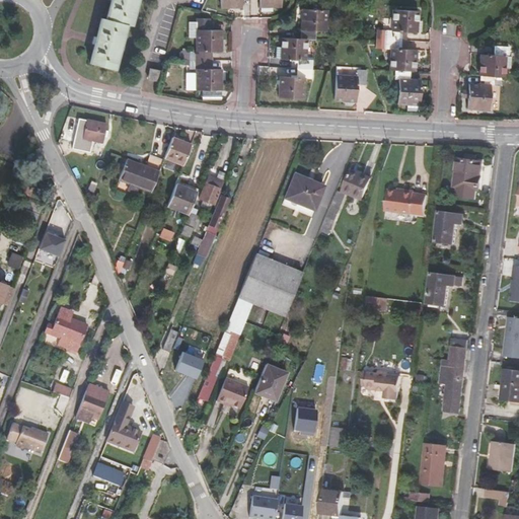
[(109,0),(105,19),(100,17),(98,26),(96,35),(94,44),(89,63),(114,70),(126,25),(131,26),(137,0),(109,0)]
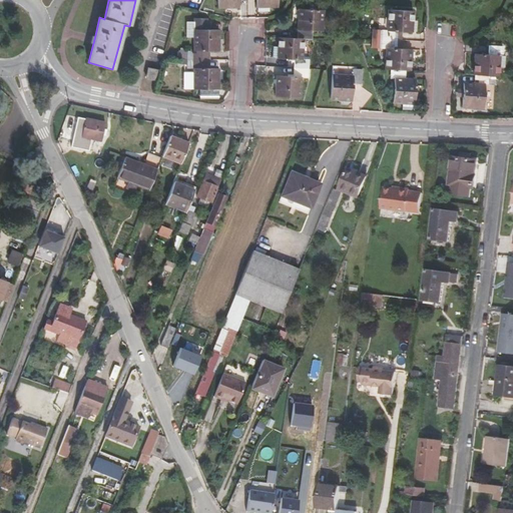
[(277,46),(277,57),(294,58),(292,75),(278,75),(278,86),(275,86),(274,95),(300,97),(301,77),(307,77),(309,58),(302,58),(303,38),(311,39),(312,30),(322,30),(323,9),(300,8),(300,19),(297,19),(296,29),(297,29),(296,37),(278,36),(277,46)]
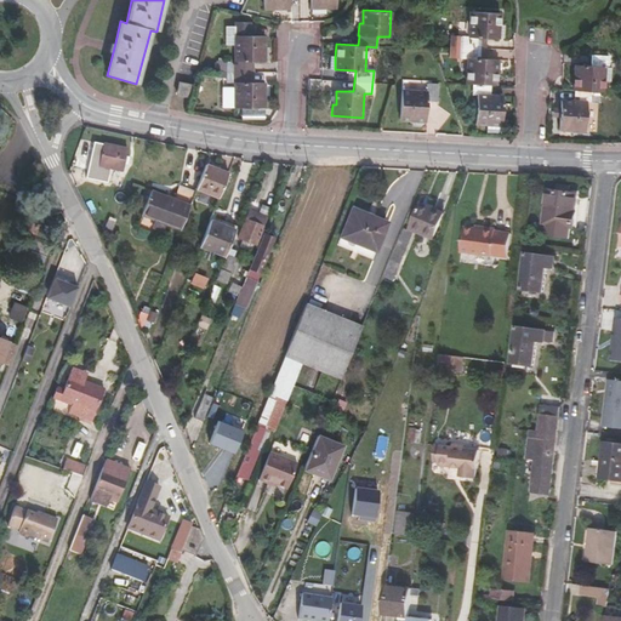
[(497,60),(483,58),(477,58),(478,36),(484,38),(495,38),(496,23),(499,24),(500,13),(469,11),(467,36),(461,35),(460,46),(450,45),(449,57),(459,57),(466,58),(465,83),(472,84),(484,84),(491,85),(496,85),(497,60)]
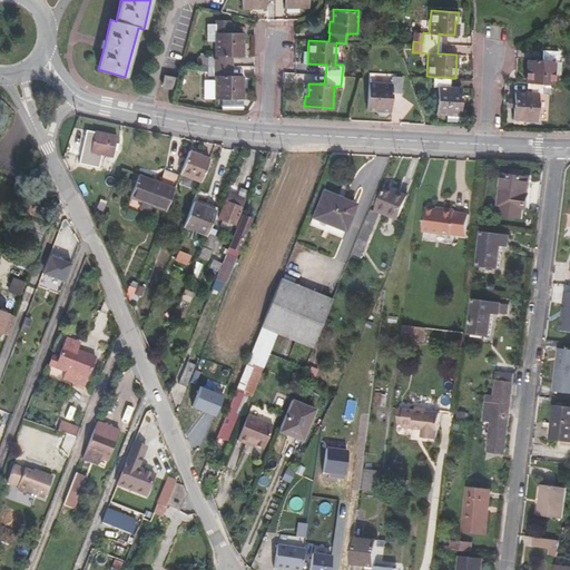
[(241,43),(243,43),(243,32),(229,32),(229,20),(216,19),(215,32),(215,55),(208,55),(207,75),(215,75),(215,80),(204,80),(204,99),(215,99),(243,99),(243,88),(239,88),(239,76),(231,75),(224,75),(224,57),(231,57),(239,56),(241,43)]
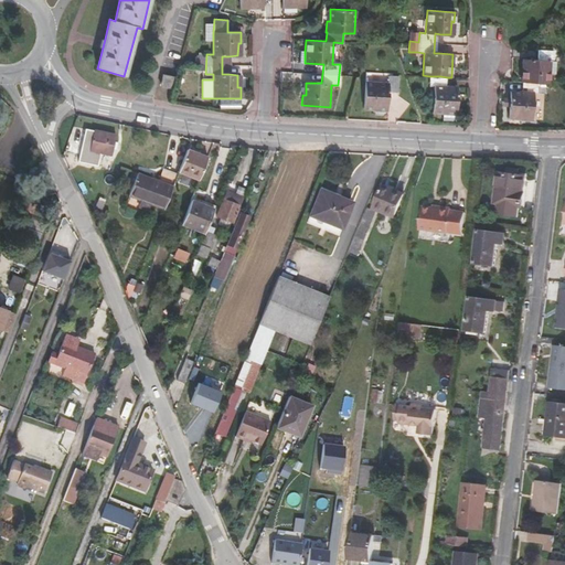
[(409,32),(409,41),(418,42),(419,32),(409,32)]
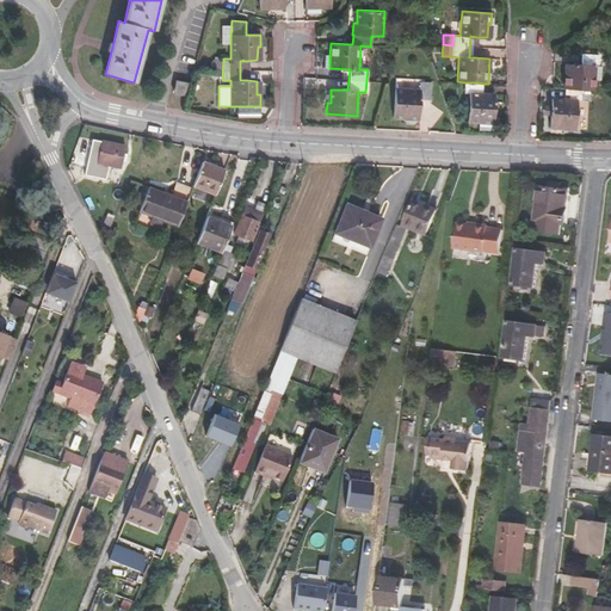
[(550,115),(550,125),(563,127),(563,129),(575,130),(576,100),(581,100),(582,91),(594,91),(596,66),(598,66),(599,55),(581,54),(580,63),(565,63),(562,90),(565,90),(565,99),(551,98),(551,107),(550,115)]
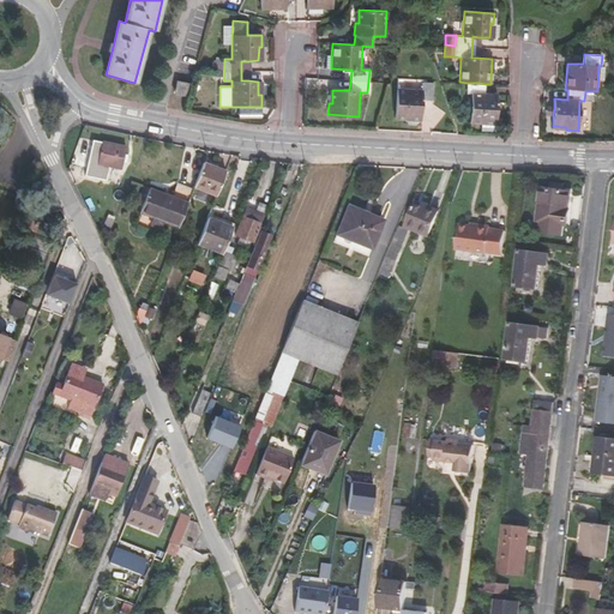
[(176,82),(174,92),(186,95),(188,84),(176,82)]
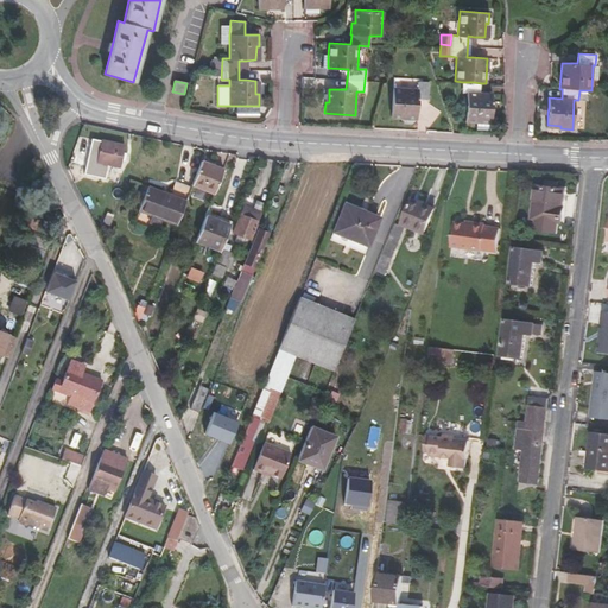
[(392,118),(403,119),(403,115),(417,116),(417,99),(428,99),(429,82),(418,82),(417,89),(392,88),(392,118)]
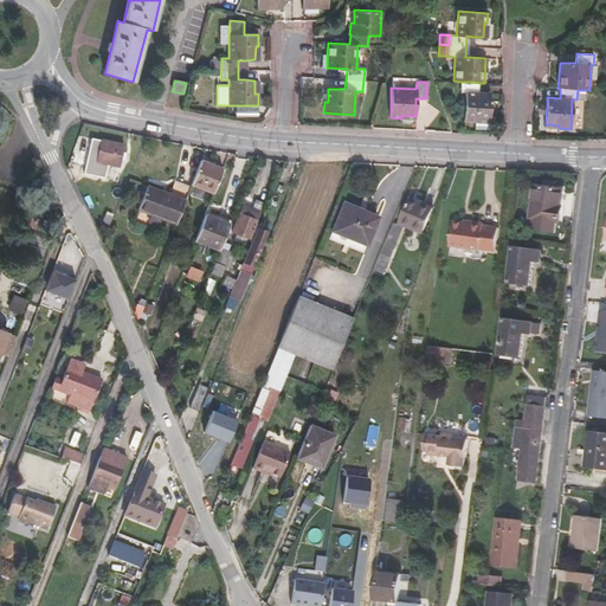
[(474,122),(489,123),(491,94),(479,92),(479,83),(472,82),(461,82),(459,91),(466,91),(464,121),(474,122)]
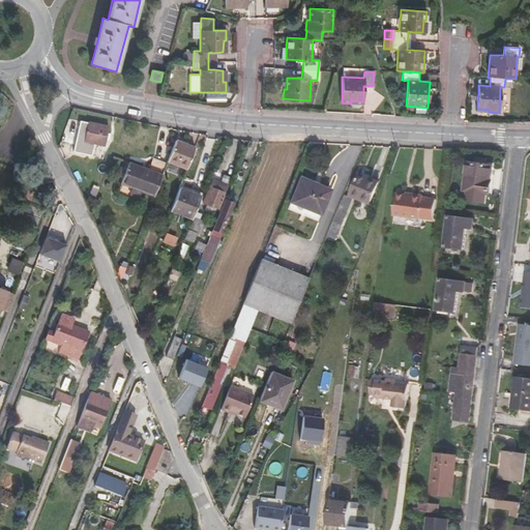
[(81,121),(78,139),(84,140),(85,141),(105,145),(109,126),(89,122),(88,122),(81,121)]
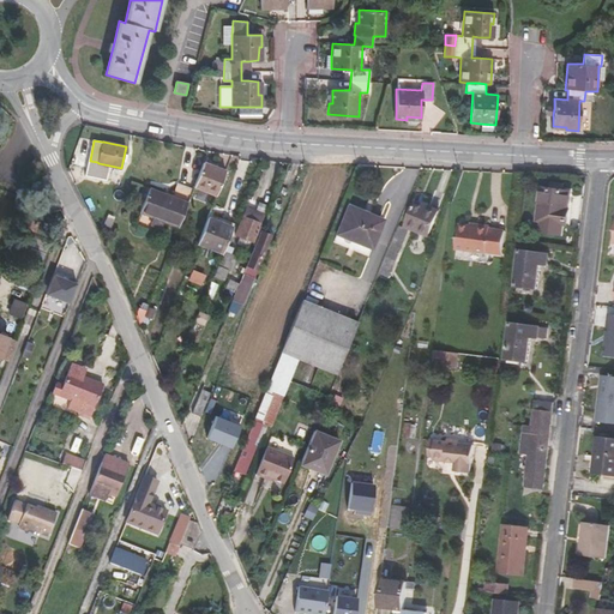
[(194,187),(216,196),(227,170),(204,162),(194,187)]
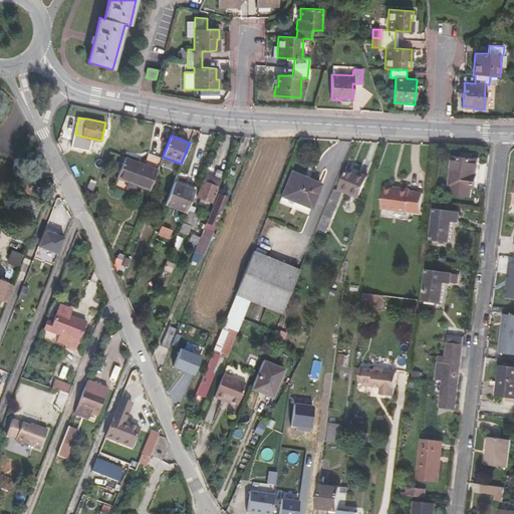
[(149,154),(145,165),(158,169),(162,159),(149,154)]
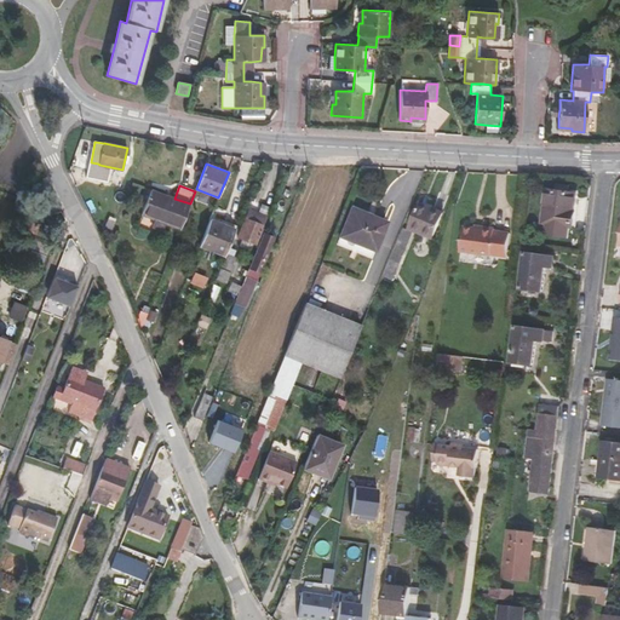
[(154,219),(165,223),(179,229),(190,204),(174,199),(151,189),(142,214),(154,219)]
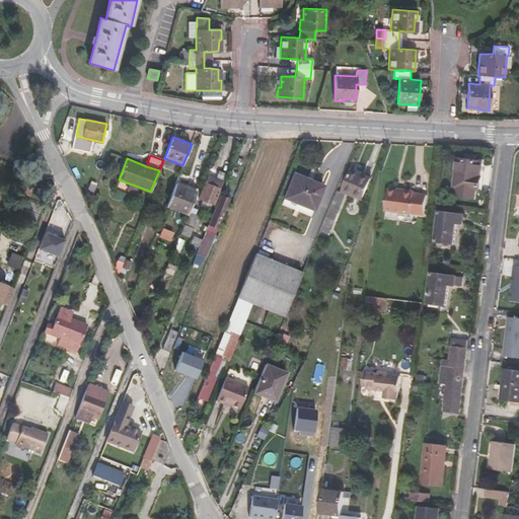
[(465,189),(476,191),(482,192),(484,176),(483,175),(485,161),(457,158),(454,188),(465,189)]
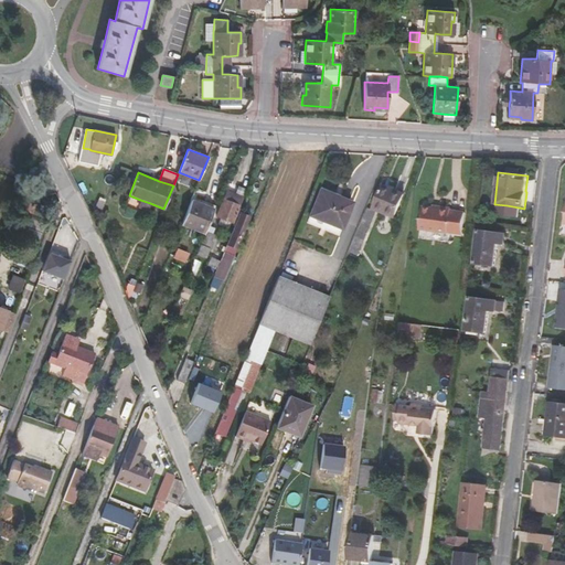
[(384,184),(374,208),(395,216),(405,193),(384,184)]
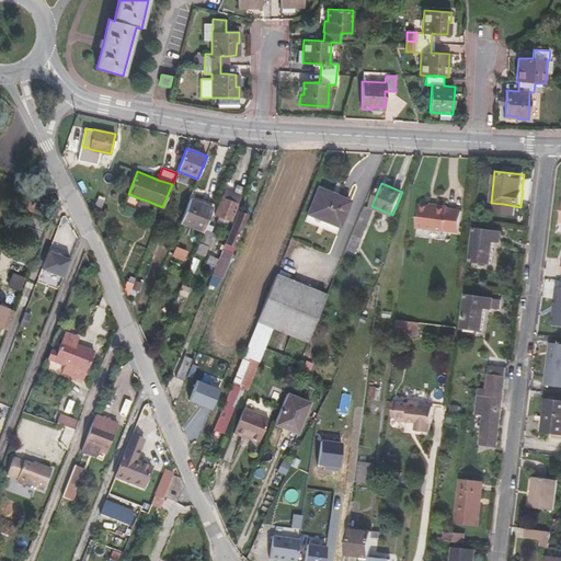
[(319,187),(308,214),(340,227),(351,201),(319,187)]
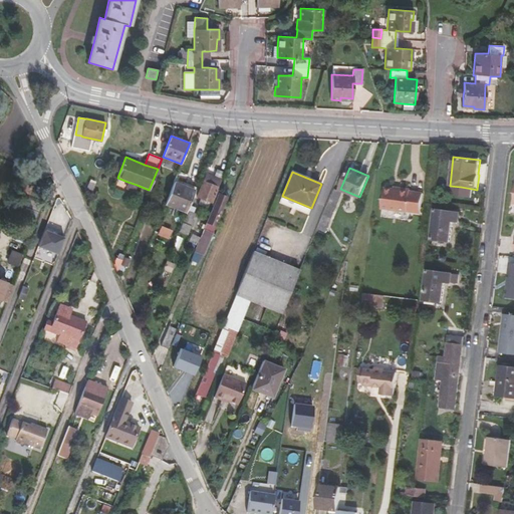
[(207,174),(204,180),(203,181),(197,196),(201,198),(199,203),(206,206),(208,201),(213,203),(218,188),(218,187),(221,179),(207,174)]
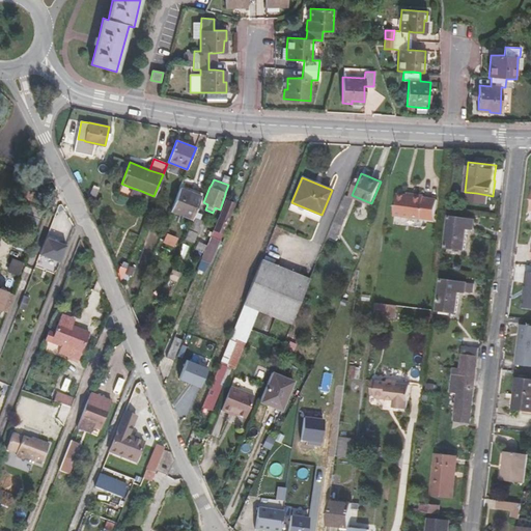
[(94,184),(89,196),(94,198),(100,187),(94,184)]
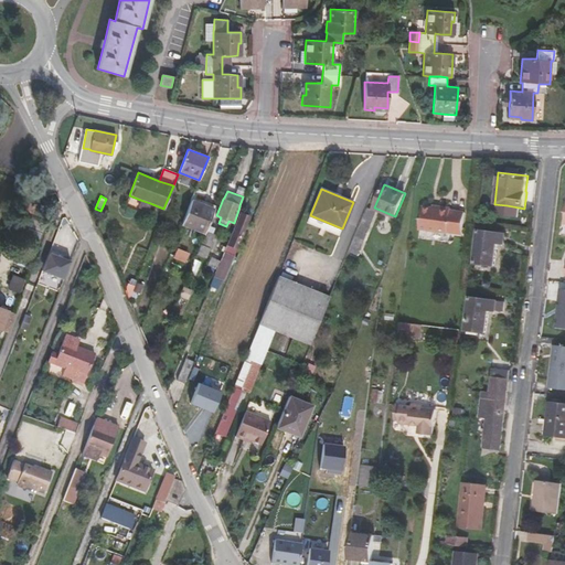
[(148,211),(150,203),(140,200),(138,206),(148,211)]
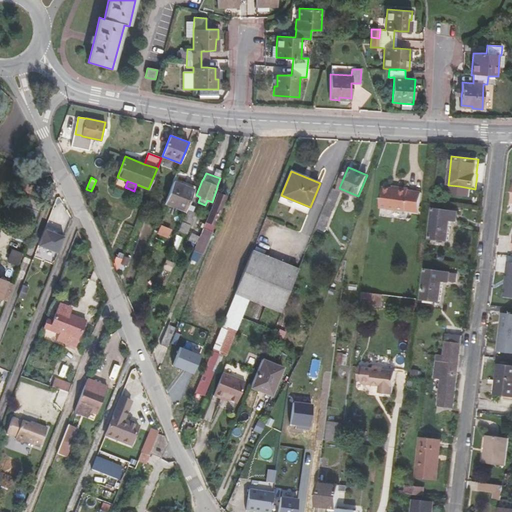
[(165,203),(185,211),(186,208),(194,189),(173,181),(165,203)]
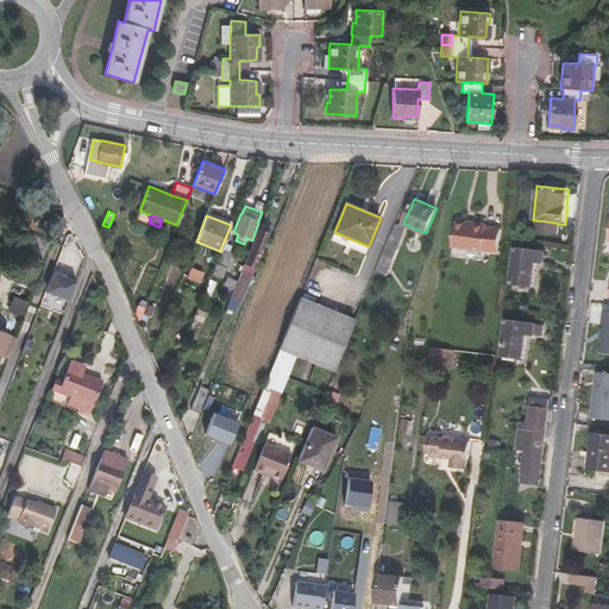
[(397,225),(377,270),(387,274),(406,228),(397,225)]
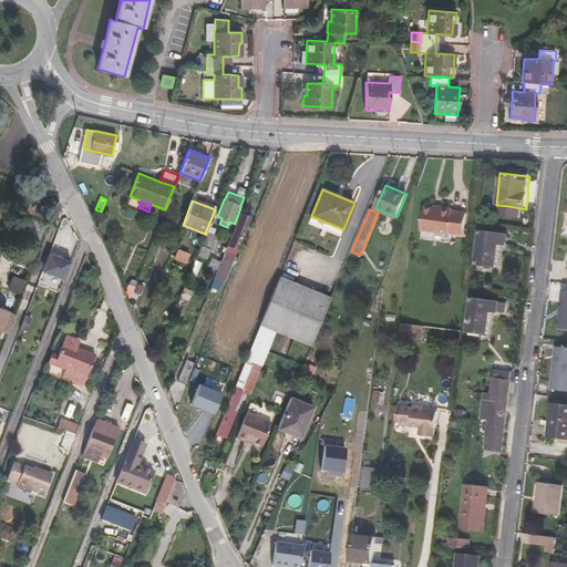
[(466,236),(468,216),(455,214),(455,212),(444,210),(444,213),(426,212),(424,233),(452,236),(452,234),(466,236)]
